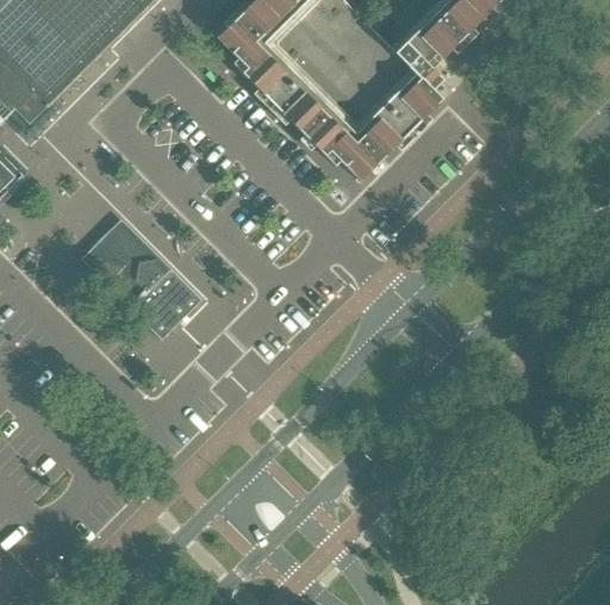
[(0,0),(0,72),(8,63),(33,88),(54,68),(69,83),(151,0),(0,0)]
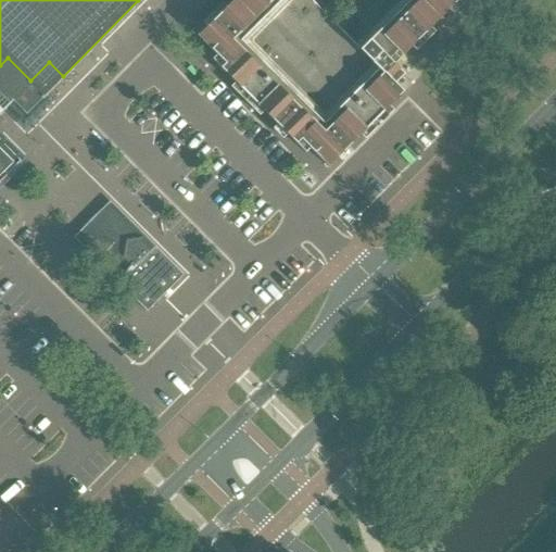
[(220,65),(224,67),(238,83),(261,104),(279,124),(297,141),(305,150),(310,146),(319,155),(320,155),(328,164),(389,103),(397,95),(403,89),(395,80),(404,72),(389,57),(397,48),(402,53),(454,0),(231,0),(198,34),(216,52),(212,57),(213,57),(220,65)]
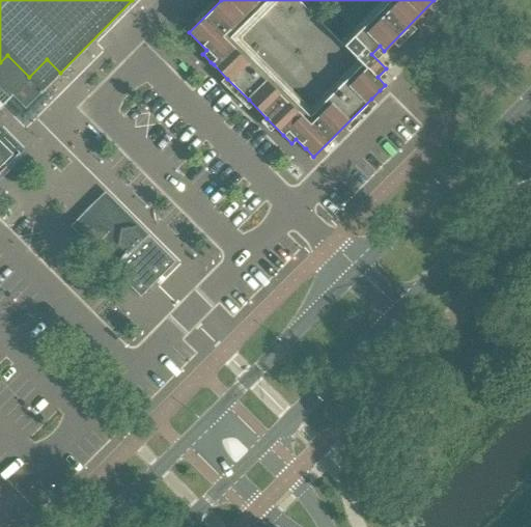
[(7,55),(0,62),(0,89),(4,94),(7,98),(11,93),(25,107),(40,91),(60,73),(47,59),(29,77),(7,55)]
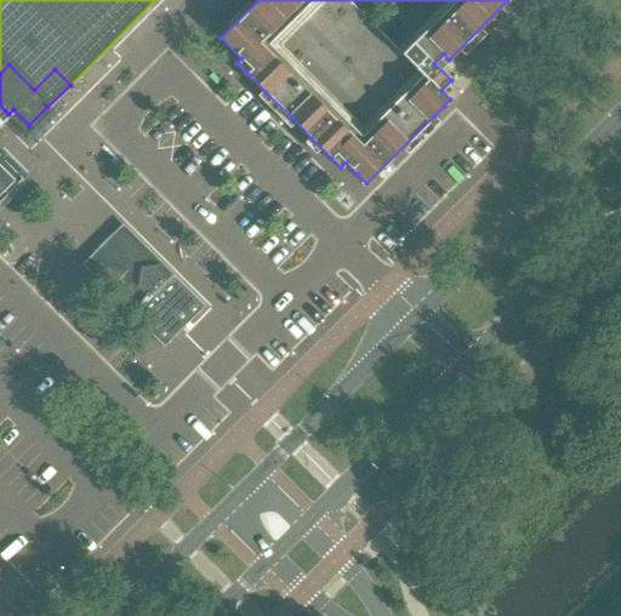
[(0,164),(0,163),(0,192),(15,177),(7,170),(0,164)]
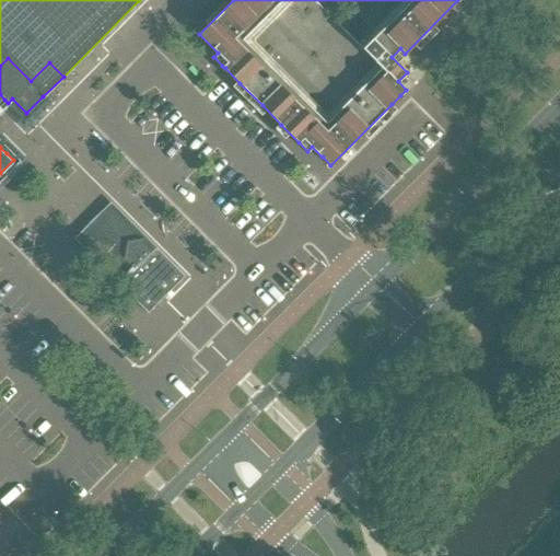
[(76,234),(148,310),(184,275),(111,199),(76,234)]
